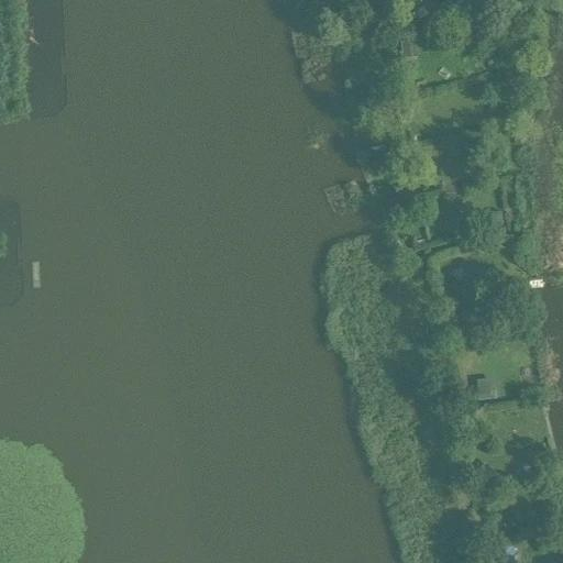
[(410,42),(403,43),(404,55),(403,55),(404,61),(412,58),(410,42)]
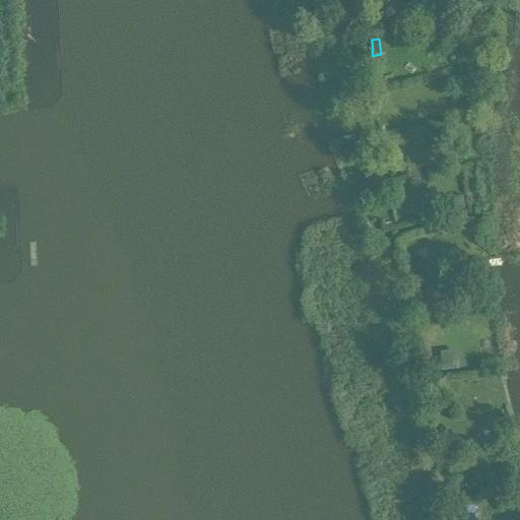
[(441,133),(446,147),(455,144),(450,129),(441,133)]
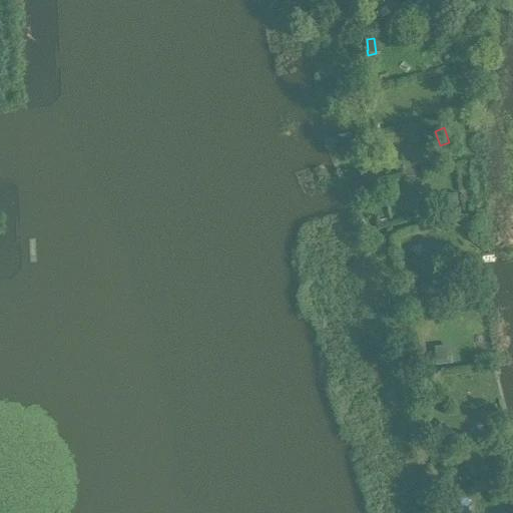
[(450,194),(446,200),(447,206),(458,204),(456,193),(450,194)]
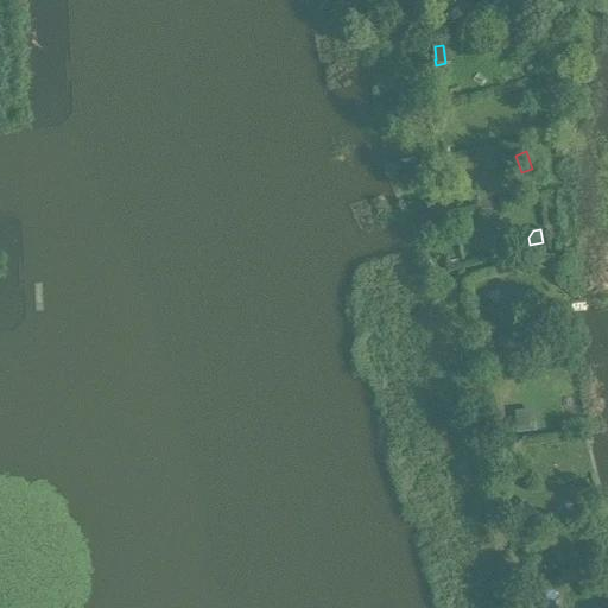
[(510,337),(501,339),(505,352),(518,348),(515,341),(510,337)]
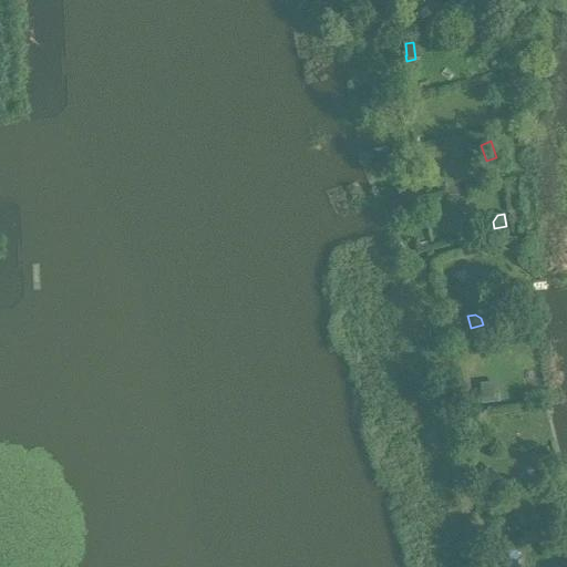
[(496,384),(483,385),(484,398),(497,397),(496,384)]
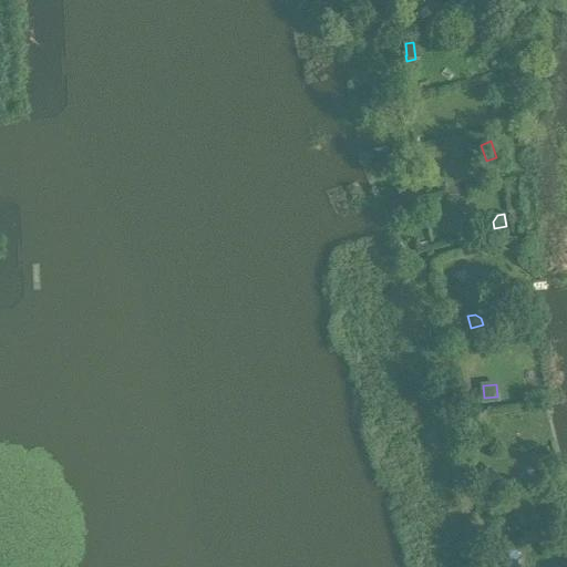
[(490,471),(483,477),(494,488),(501,482),(490,471)]
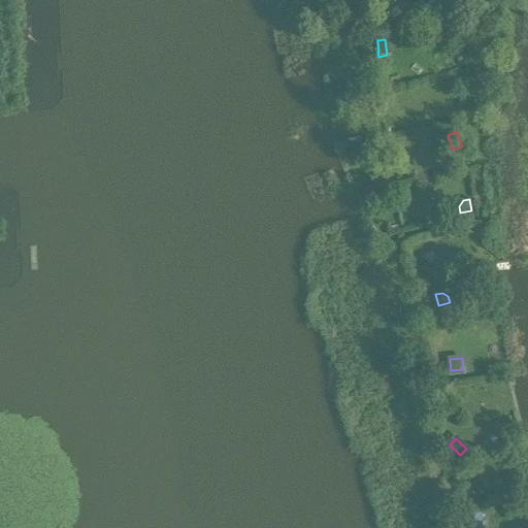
[(483,527),(481,512),(466,514),(468,527),(483,527)]
